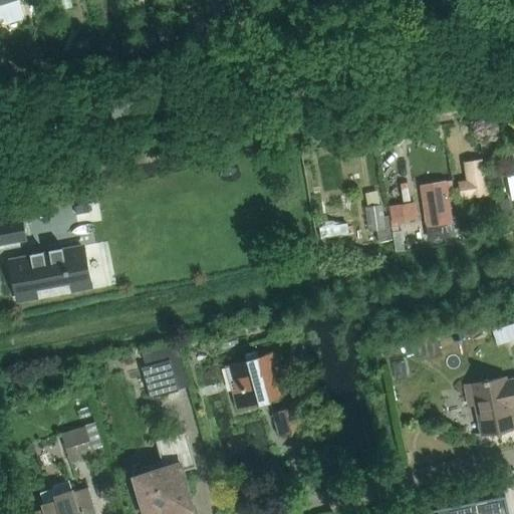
[(0,0),(0,19),(2,18),(6,26),(7,26),(26,18),(19,0),(0,0)]
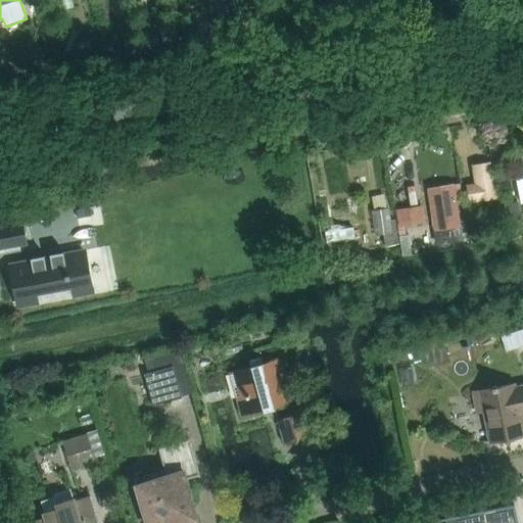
[(473,186),(464,188),(467,204),(494,199),(488,162),(469,167),(473,186)]
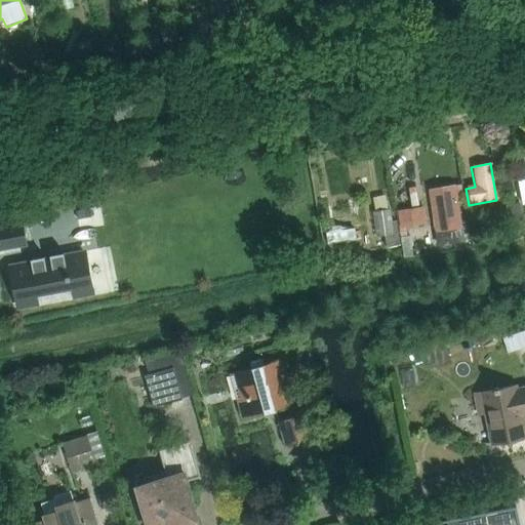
[(453,186),(426,190),(433,234),(460,230),(453,186)]
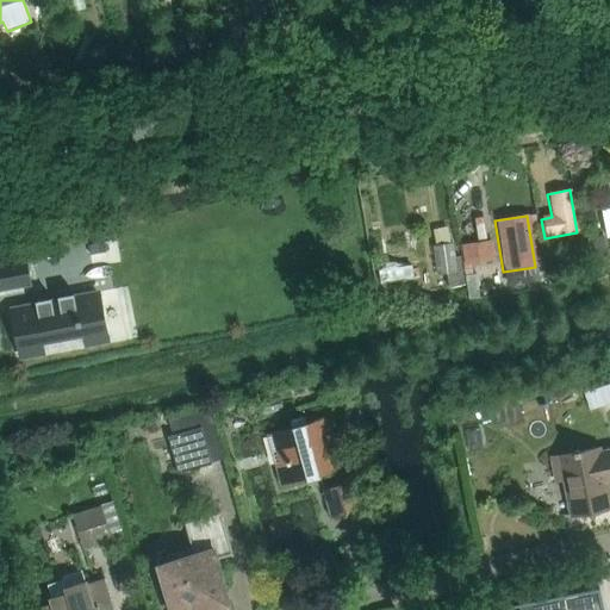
[(604,236),(589,238),(592,259),(609,255),(604,236)]
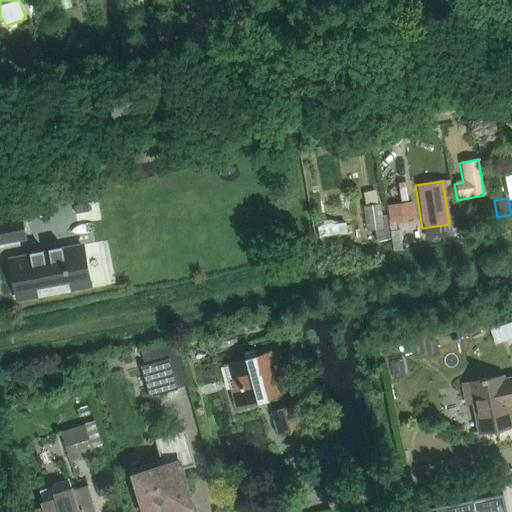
[(415,201),(388,205),(390,221),(417,217),(415,201)]
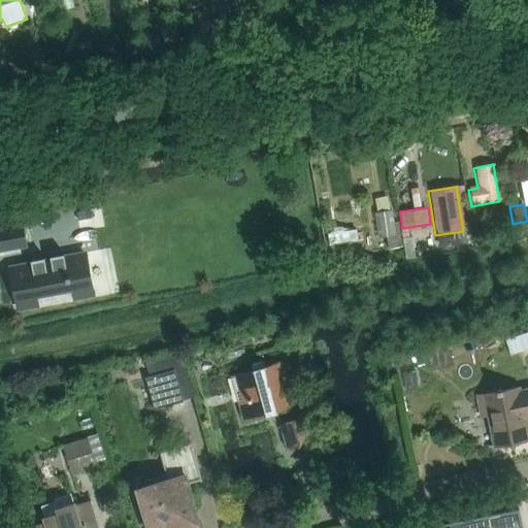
[(90,210),(77,212),(78,220),(92,218),(90,210)]
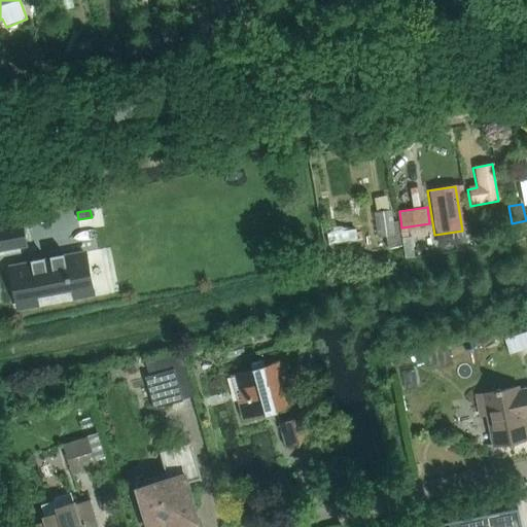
[(395,221),(393,210),(376,212),(375,212),(378,238),(380,238),(388,237),(389,249),(403,247),(400,221),(395,221)]
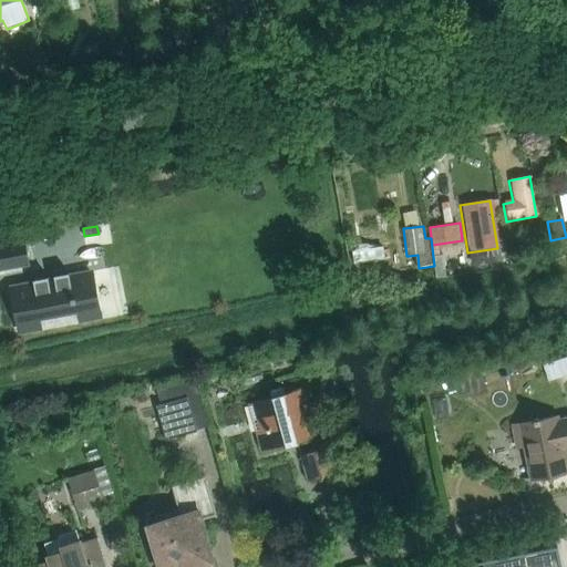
[(0,243),(0,270),(30,265),(24,239),(0,243)]
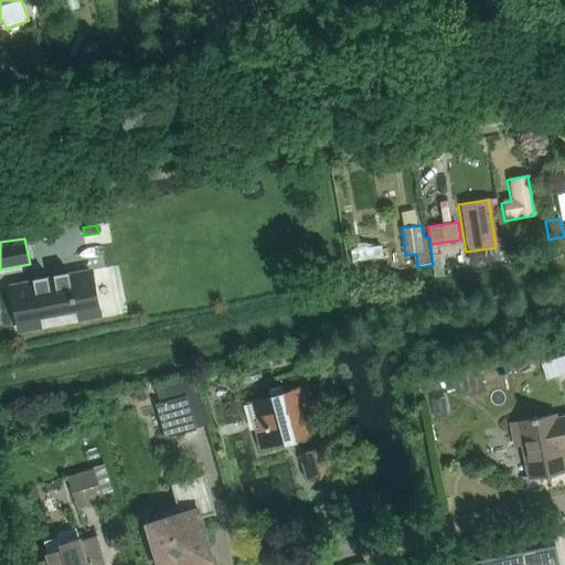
[(352,249),(353,263),(381,259),(385,258),(383,246),(352,249)]
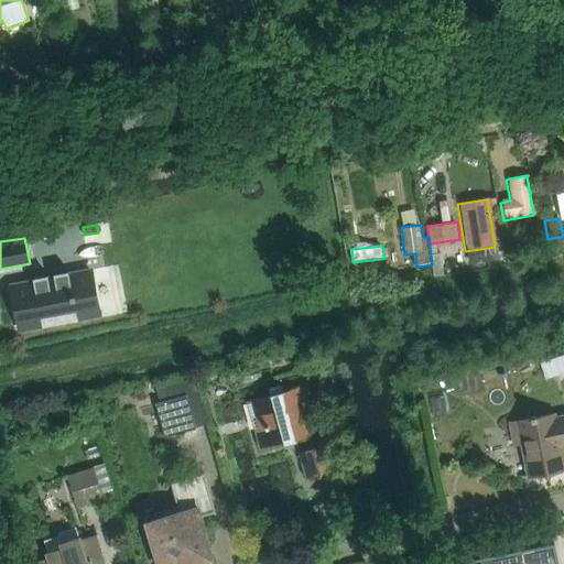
[(20,321),(97,305),(90,270),(69,274),(68,271),(54,274),(54,278),(49,279),(47,275),(33,278),(34,281),(13,285),(20,321)]
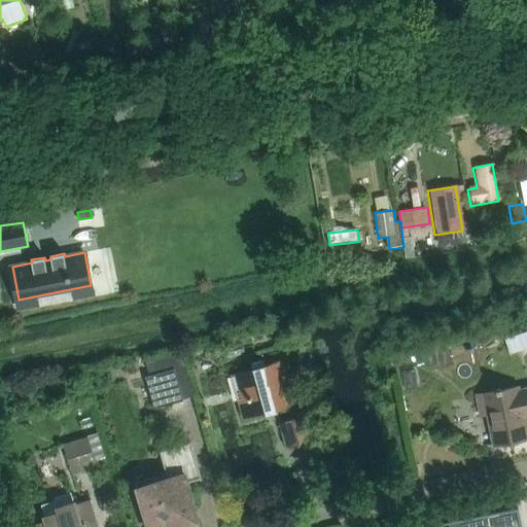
[(510,353),(526,347),(526,331),(505,339),(510,353)]
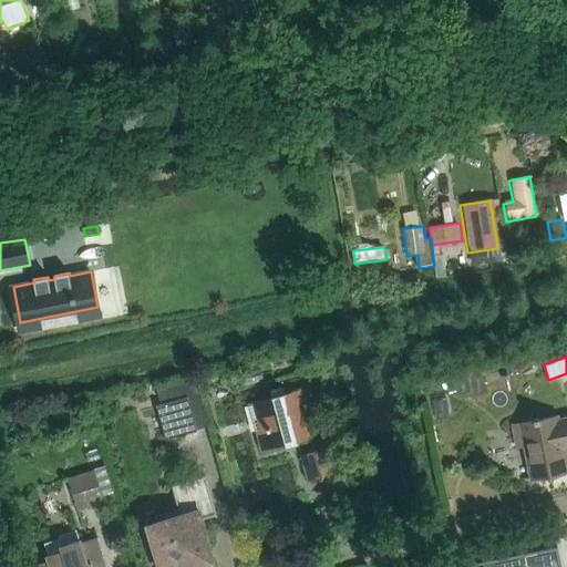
[(161,403),(156,404),(166,440),(197,431),(193,414),(205,410),(197,382),(156,389),(161,403)]
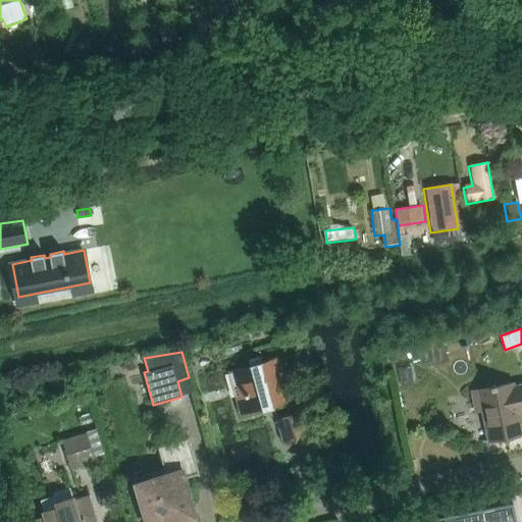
[(282,383),(280,383),(278,374),(280,373),(275,358),(262,362),(260,356),(248,360),(250,365),(228,371),(232,386),(237,385),(239,396),(236,396),(241,416),(262,410),(262,411),(274,408),(274,407),(289,403),(288,399),(286,400),(285,396),(286,395),(282,383)]
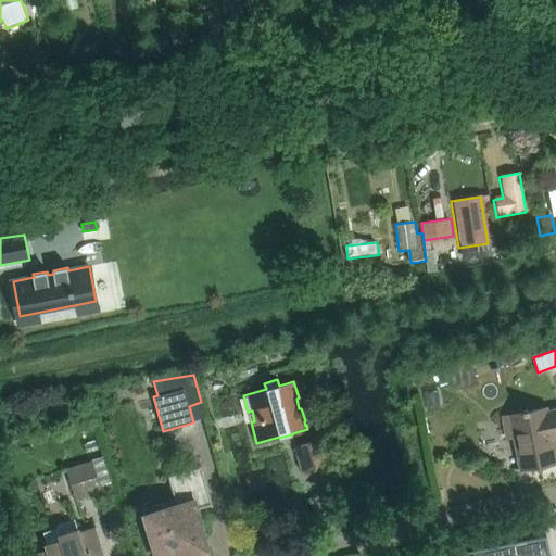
[(514,436),(520,468),(555,460),(555,459),(551,434),(555,432),(555,409),(546,413),(546,409),(528,413),(528,409),(522,411),(523,414),(510,416),(510,417),(504,418),(507,437),(514,436)]
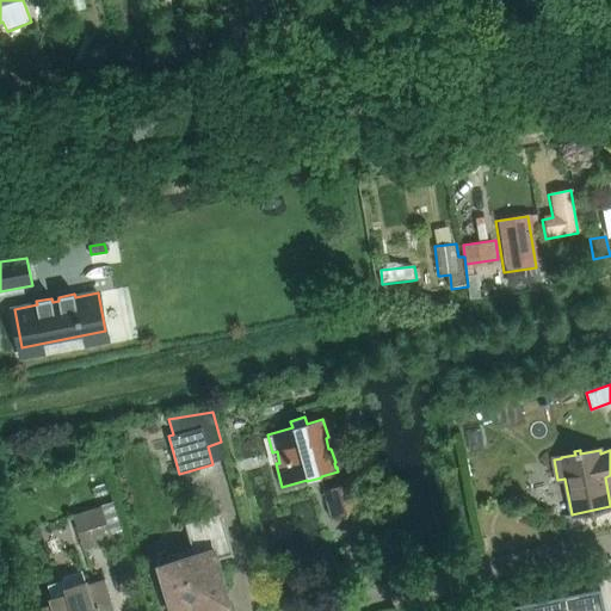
[(355,481),(340,485),(338,485),(338,486),(323,489),(332,517),(346,513),(346,514),(349,514),(347,513),(362,510),(355,481)]
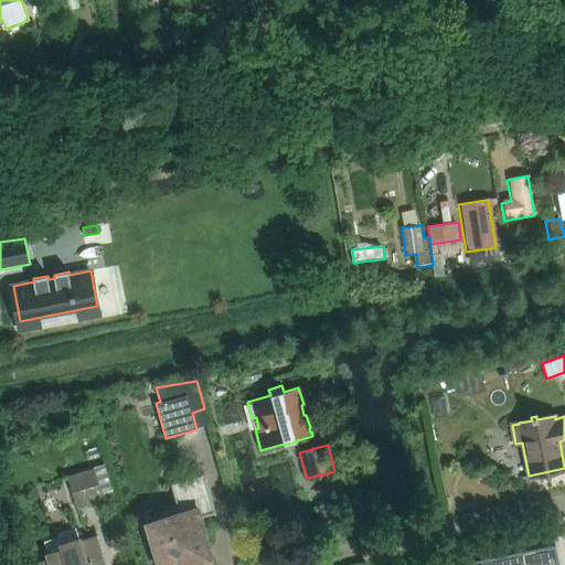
[(94,469),(68,477),(77,507),(103,499),(94,469)]
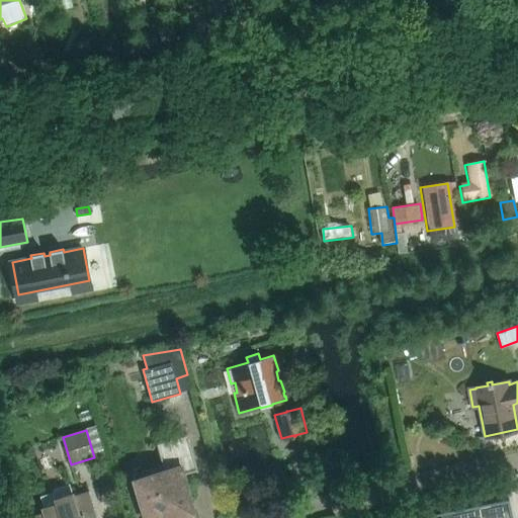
[(147,477),(149,484),(138,488),(140,496),(136,498),(140,509),(143,508),(146,517),(174,517),(179,517),(179,515),(176,505),(191,500),(184,475),(197,471),(198,471),(188,434),(157,443),(164,470),(147,476),(147,477)]
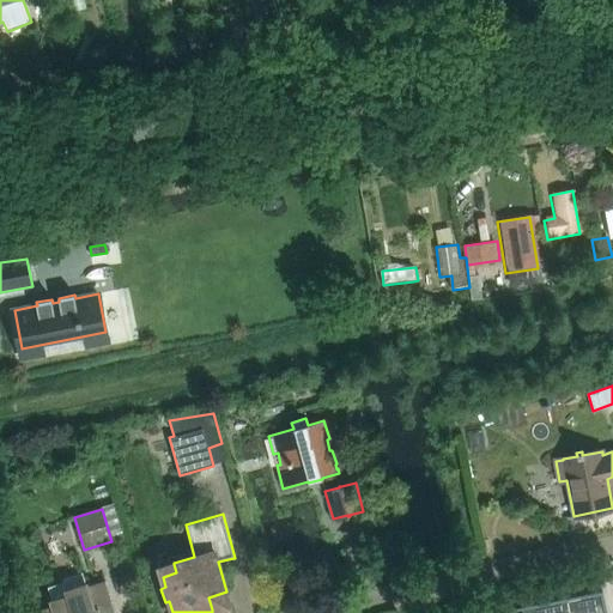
[(86,584),(65,590),(62,584),(49,588),(53,601),(50,601),(53,607),(37,612),(114,612),(104,582),(86,587),(86,584)]
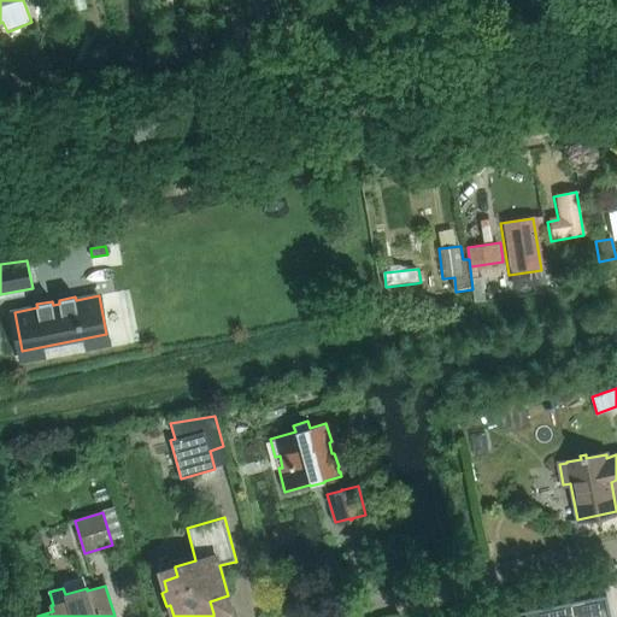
[(610,616),(606,593),(519,610),(519,612),(530,610),(530,616),(610,616)]
